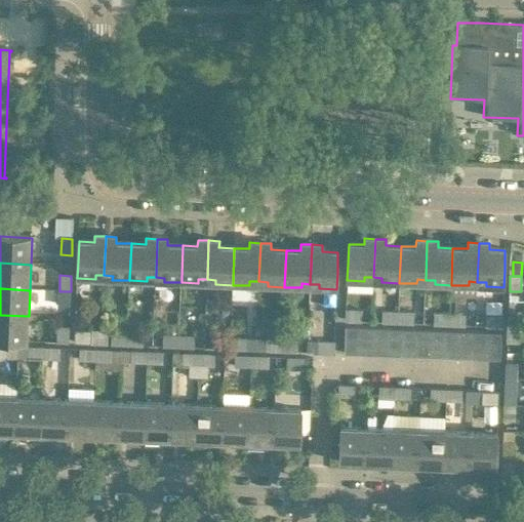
[(59,291),(58,307),(70,307),(71,291),(59,291)]
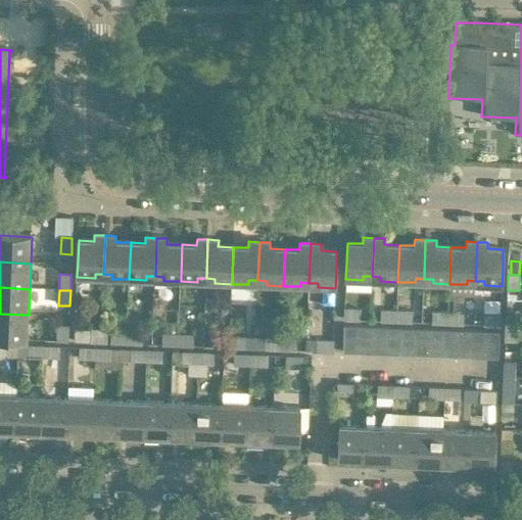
[(344,310),(344,321),(361,322),(362,310),(345,310),(344,310)]
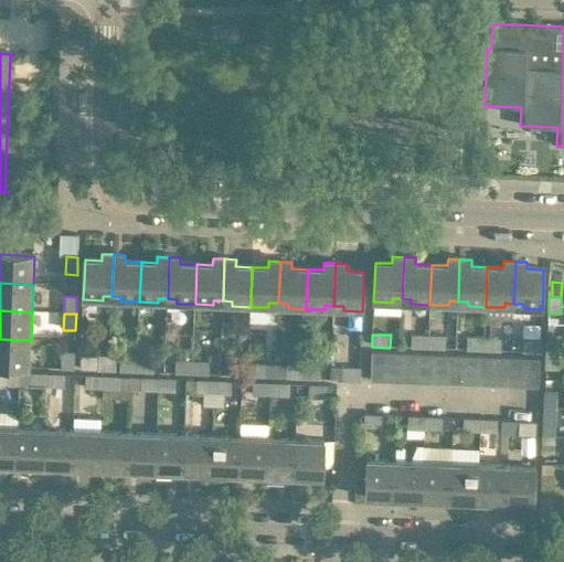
[(412,336),(412,349),(428,349),(429,337),(412,336)]
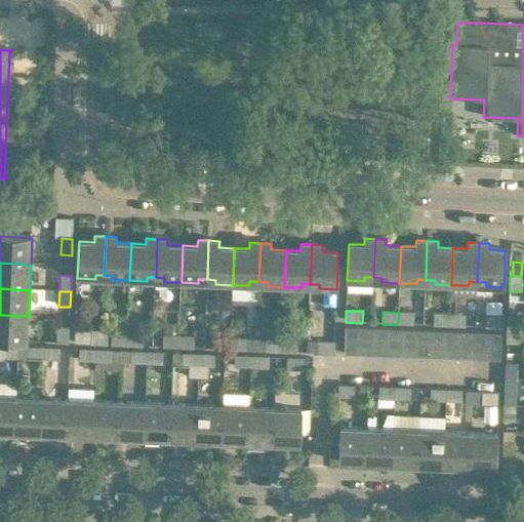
[(399,313),(398,324),(414,325),(414,313),(399,313)]
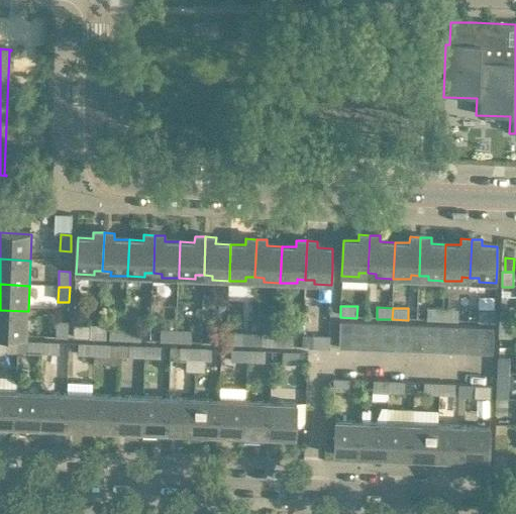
[(501,308),(501,323),(512,323),(512,308),(501,308)]
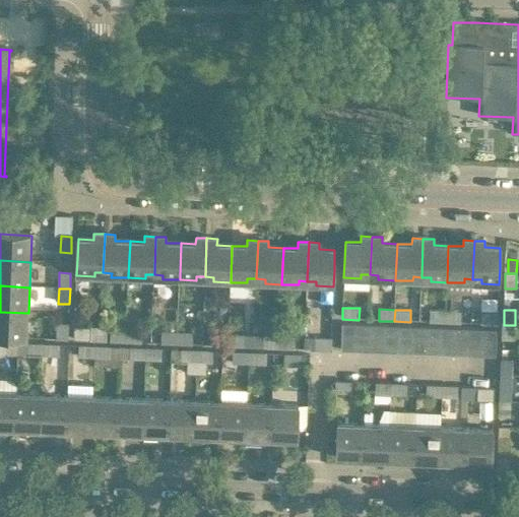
[(431,311),(430,323),(446,323),(446,312),(431,311)]
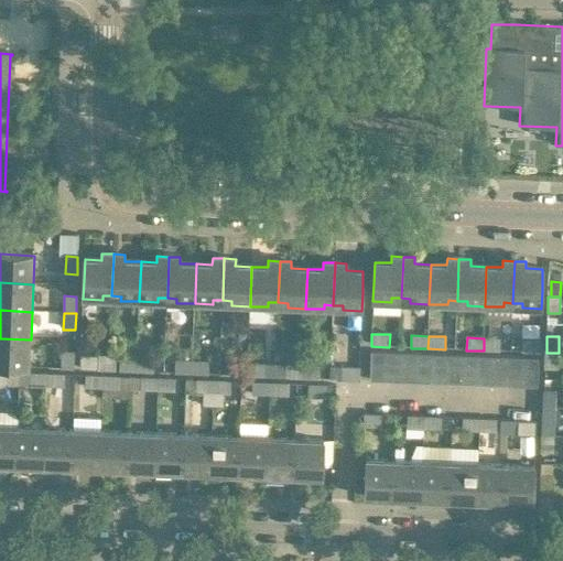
[(31,340),(0,338),(0,366),(30,368),(31,340)]
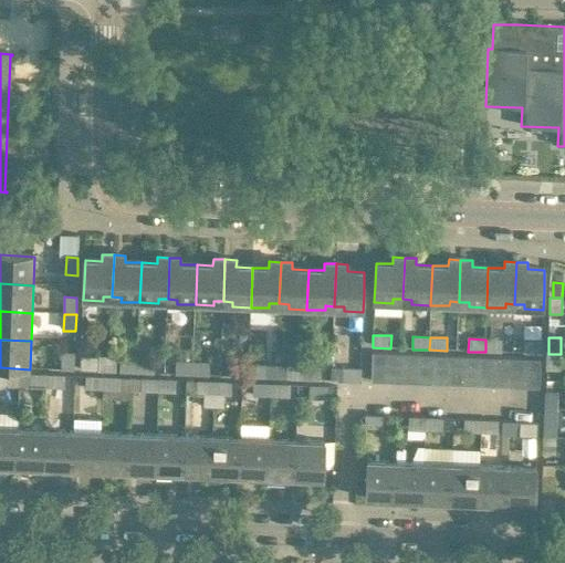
[(485,340),(485,352),(502,353),(503,341),(485,340)]
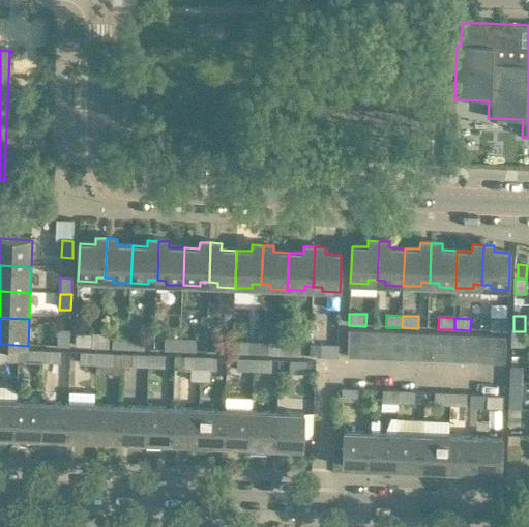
[(491,319),(491,331),(506,331),(507,320),(491,319)]
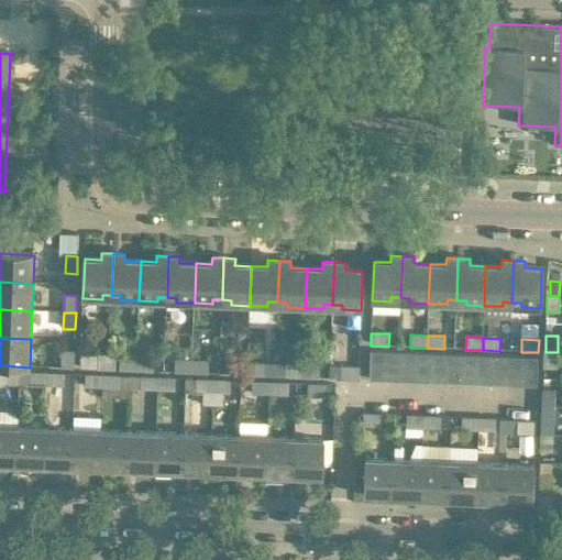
[(62,354),(61,369),(74,370),(75,351),(62,351),(62,354)]
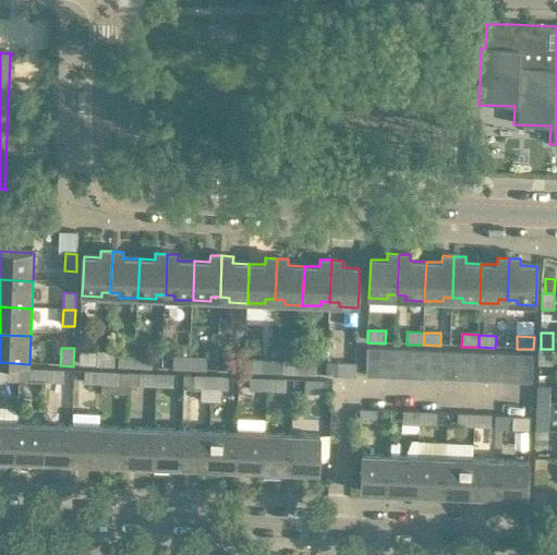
[(285,349),(283,362),(301,363),(301,350),(285,349)]
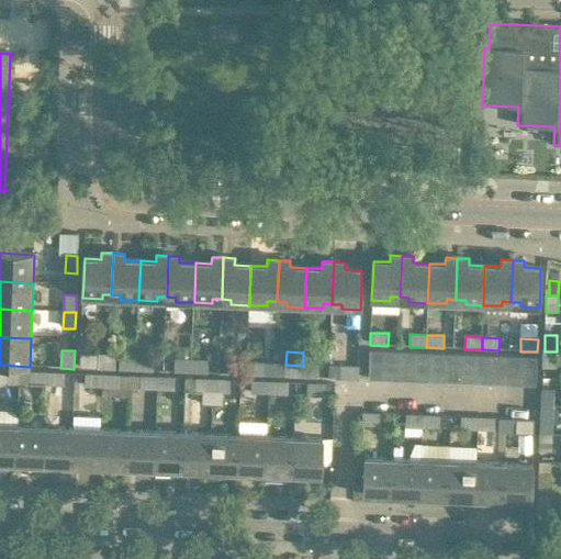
[(369,380),(384,381),(385,353),(370,351),(369,380)]
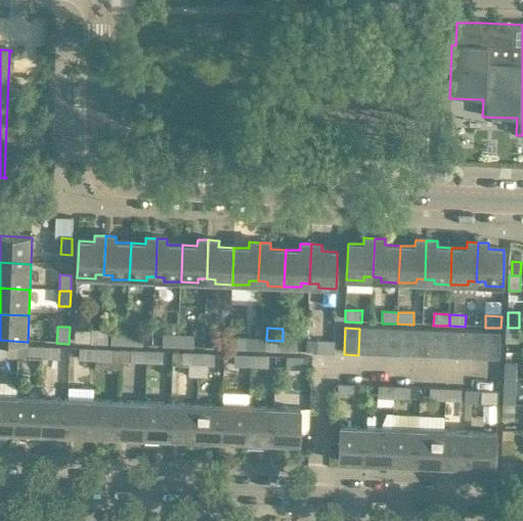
[(508,328),(507,344),(518,344),(519,328),(508,328)]
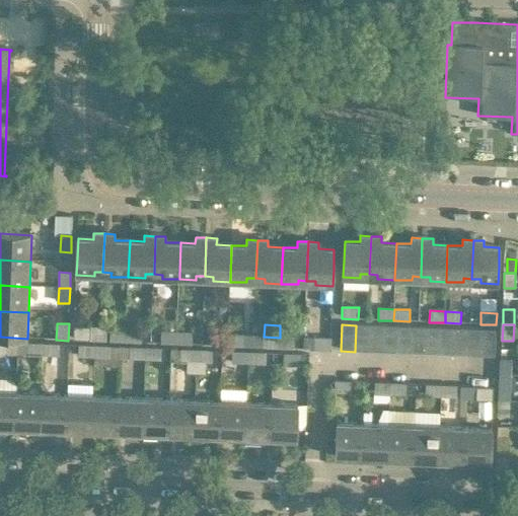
[(355,352),(369,353),(370,326),(356,325),(355,352)]
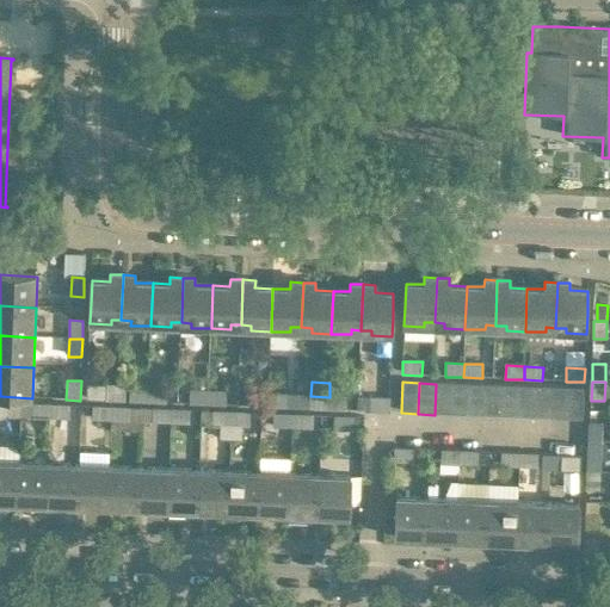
[(435,415),(451,415),(453,384),(436,384),(435,415)]
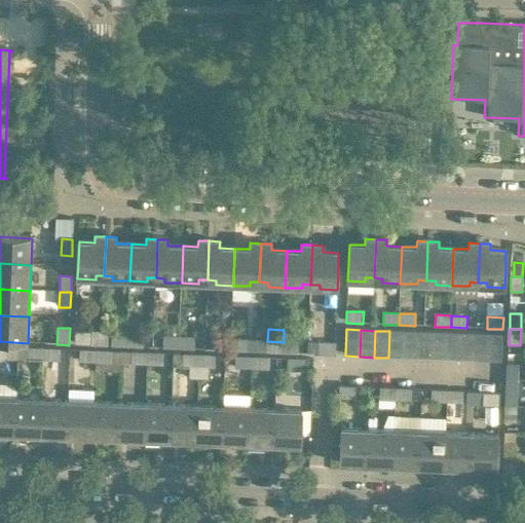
[(388,358),(402,359),(404,332),(389,331),(388,358)]
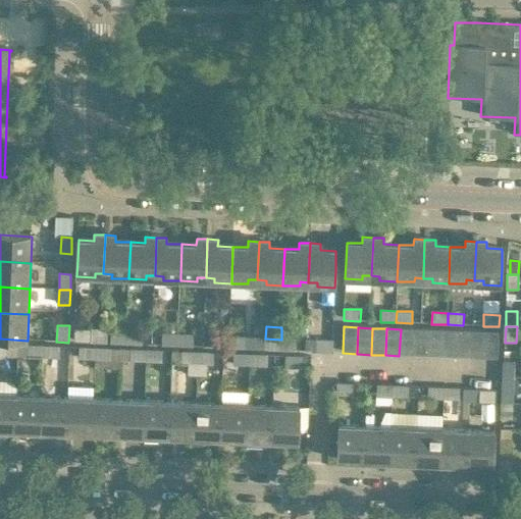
[(75,329),(74,343),(92,343),(100,344),(101,329),(75,329)]
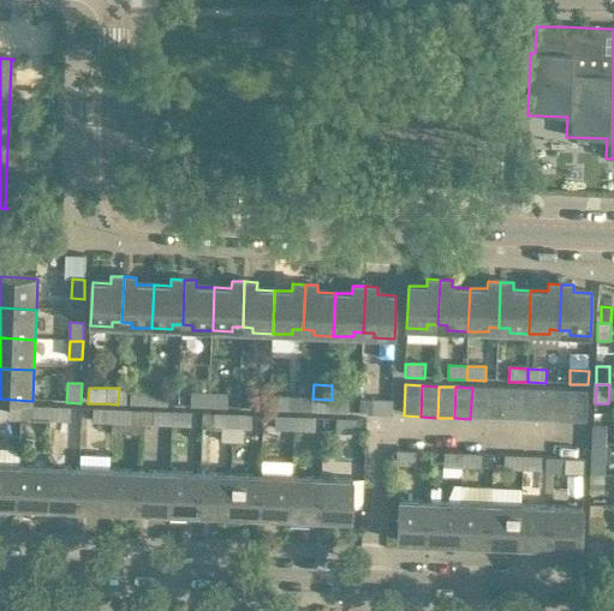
[(470,419),(487,419),(488,388),(472,388),(470,419)]
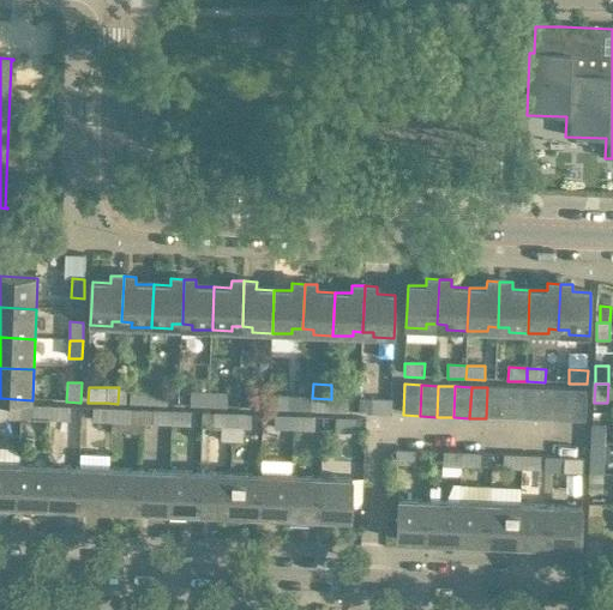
[(486,418),(503,420),(504,388),(487,387),(486,418)]
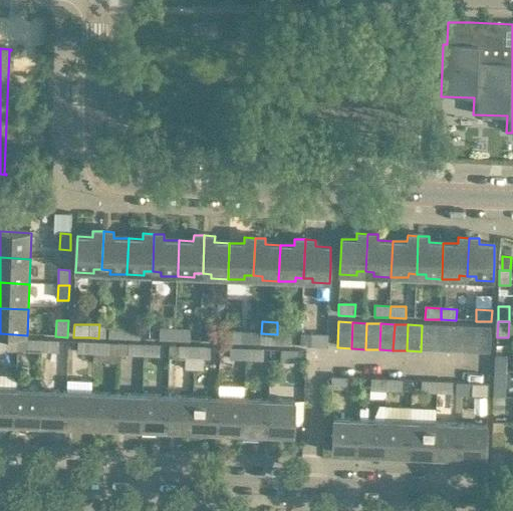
[(421,351),(435,351),(436,325),(422,325),(421,351)]
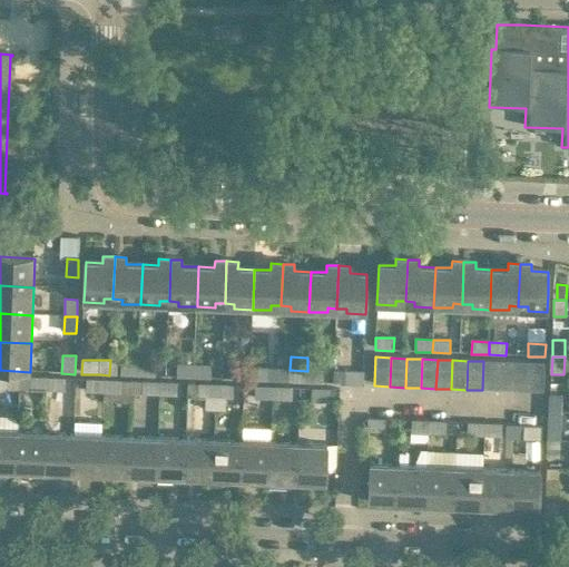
[(482,390),(498,391),(499,362),(483,361),(482,390)]
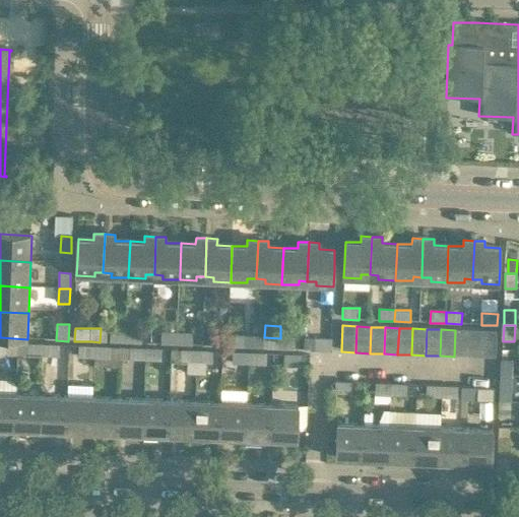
[(454,357),(468,358),(469,331),(455,330),(454,357)]
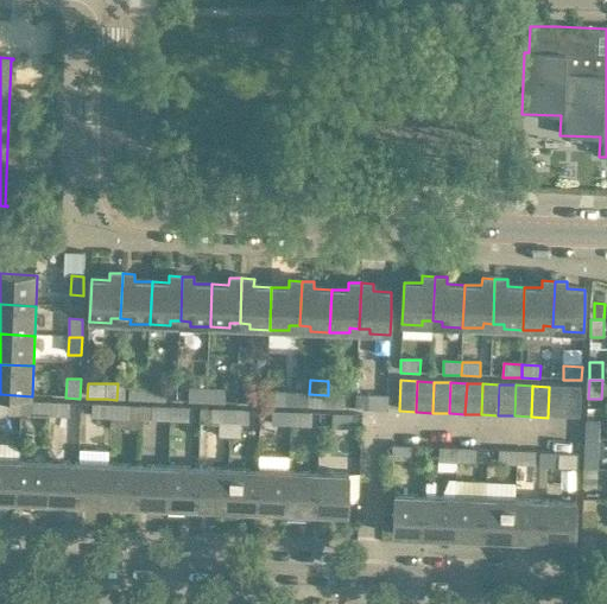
[(130,387),(130,400),(147,401),(147,388),(130,387)]
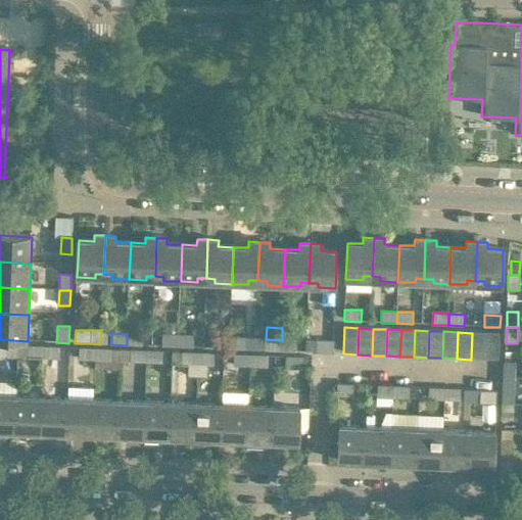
[(471,360),(485,360),(486,333),(472,333),(471,360)]
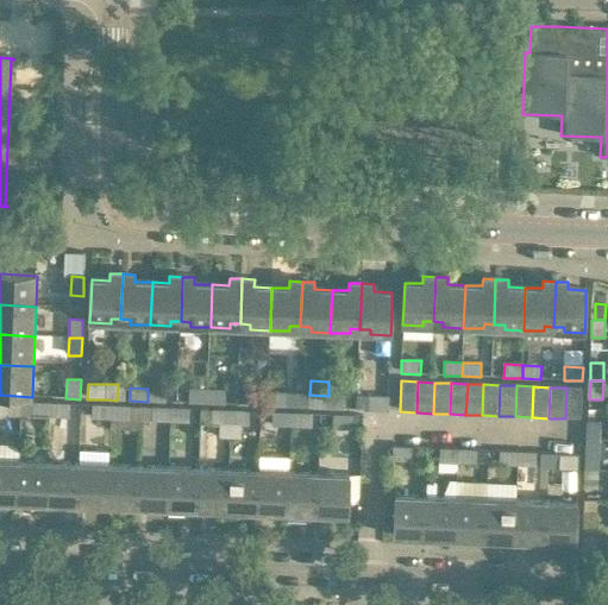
[(566,388),(565,418),(581,420),(583,389),(566,388)]
